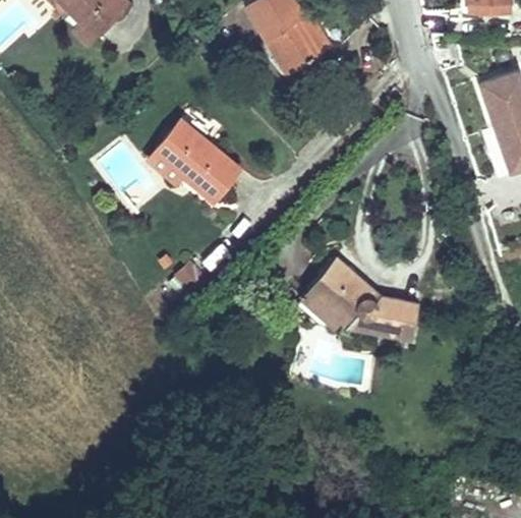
[(49,0),(61,12),(68,7),(95,34),(124,2),(121,0),(49,0)]
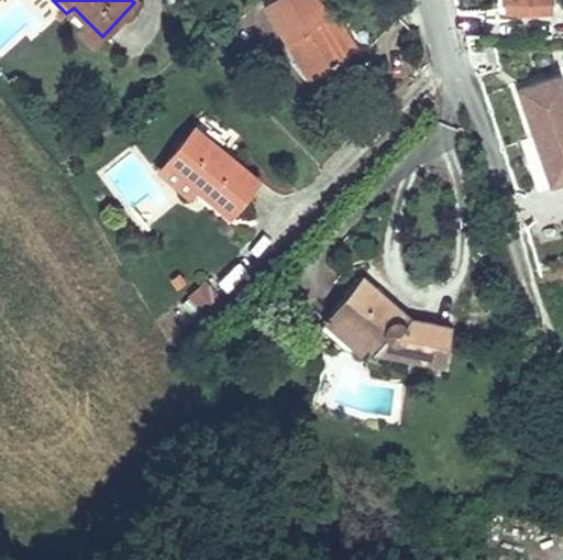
[(267,0),(264,2),(309,78),(351,53),(329,18),(318,0),(267,0)]
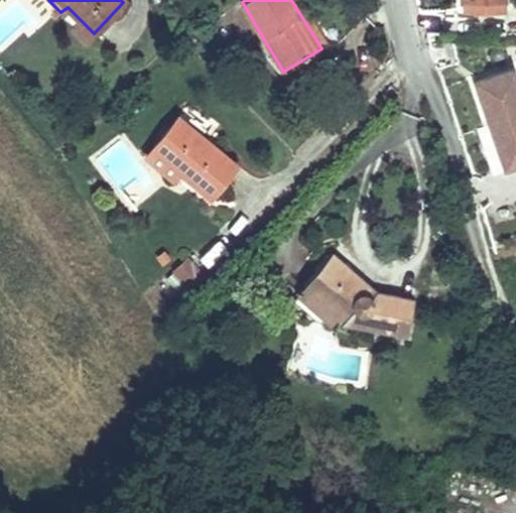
[(462,0),(463,13),(503,11),(502,0),(462,0)]
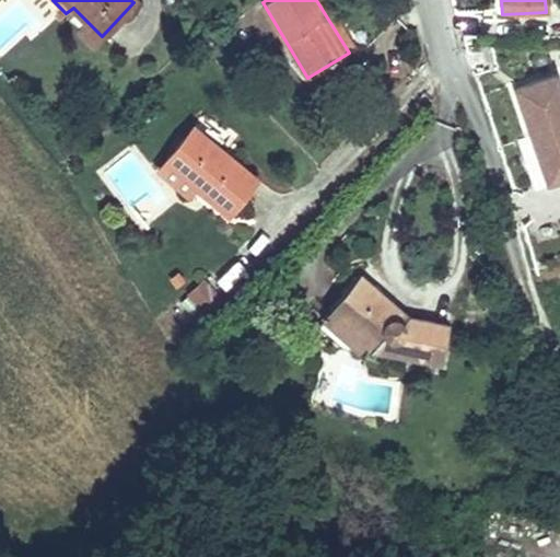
[(327,18),(349,53),(356,48),(335,13),(327,18)]
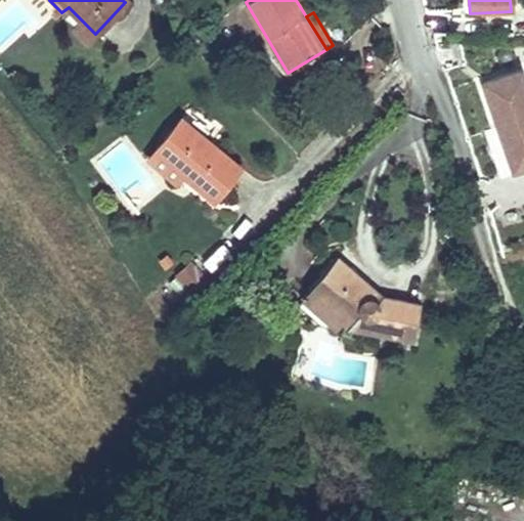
[(497,131),(506,159),(523,152),(523,85),(521,75),(483,88),(497,131)]
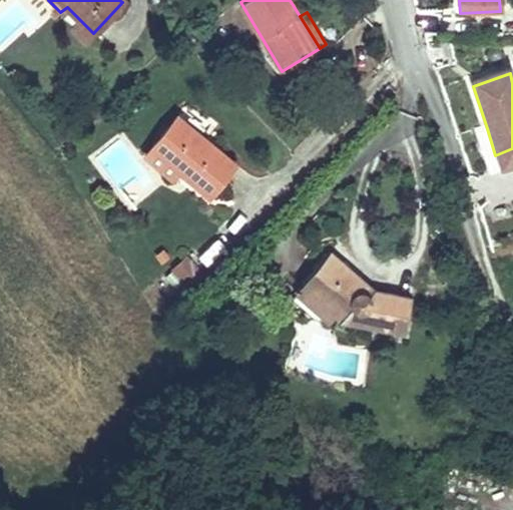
[(176,117),(152,147),(207,195),(233,164),(176,117)]
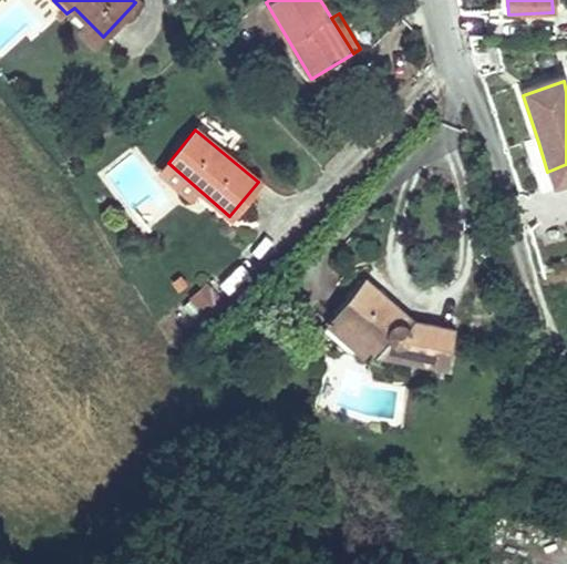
[(547,172),(538,142),(525,145),(536,175),(547,172)]
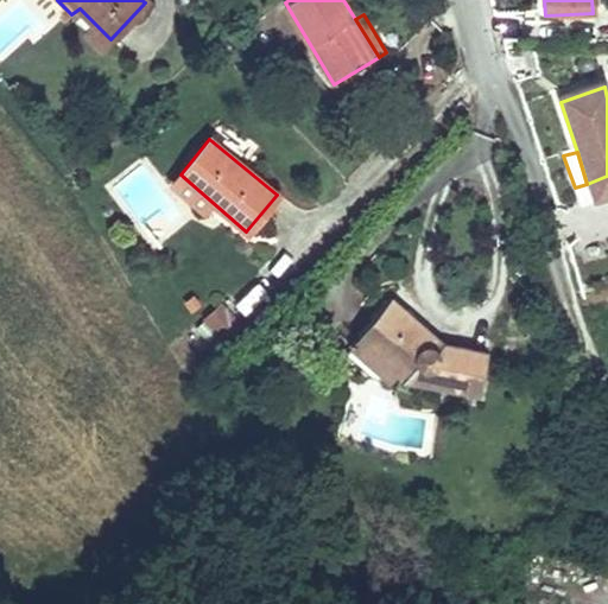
[(394,302),(361,337),(406,379),(481,392),(489,355),(444,345),(394,302)]
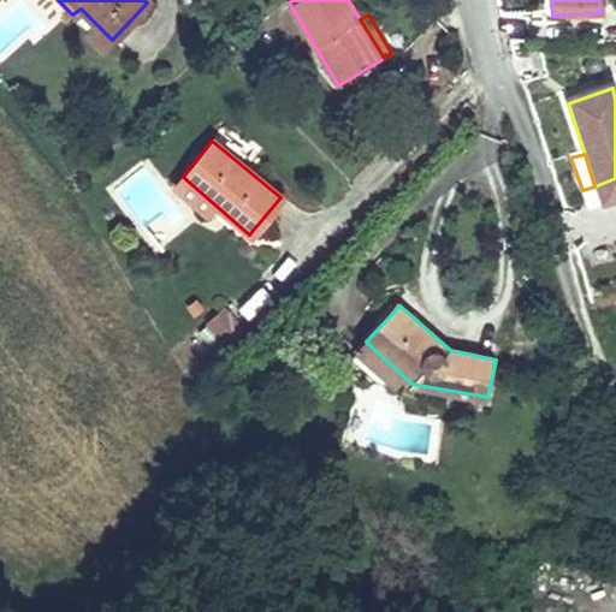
[(209,326),(225,344),(240,331),(224,312),(209,326)]
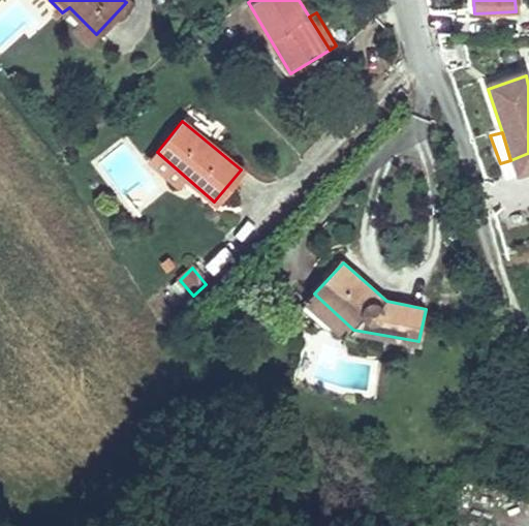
All buildings are outlined.
